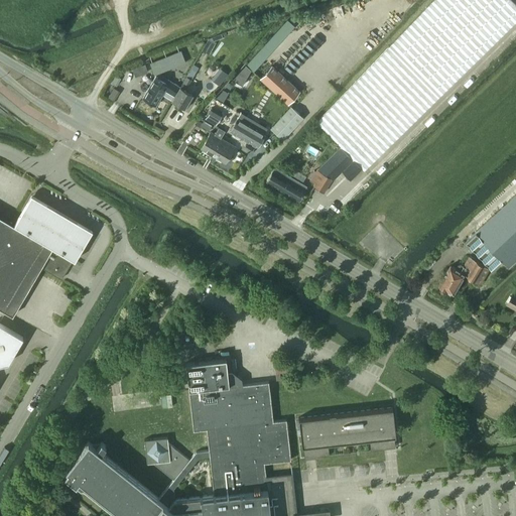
[(316,169),(309,180),(313,184),(312,185),(323,192),(332,179),(332,180),(341,171),(350,180),(360,171),(361,172),(515,21),(515,6),(509,0),(436,0),(315,122),(340,147),(316,169)]
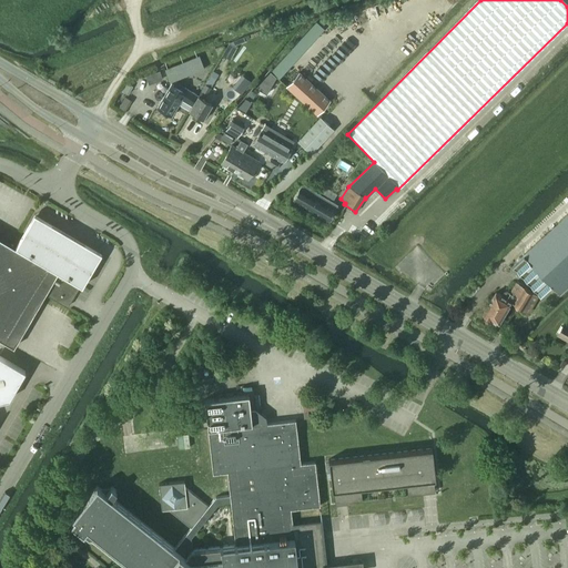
[(237,47),(230,43),(223,56),(230,59),(237,47)]
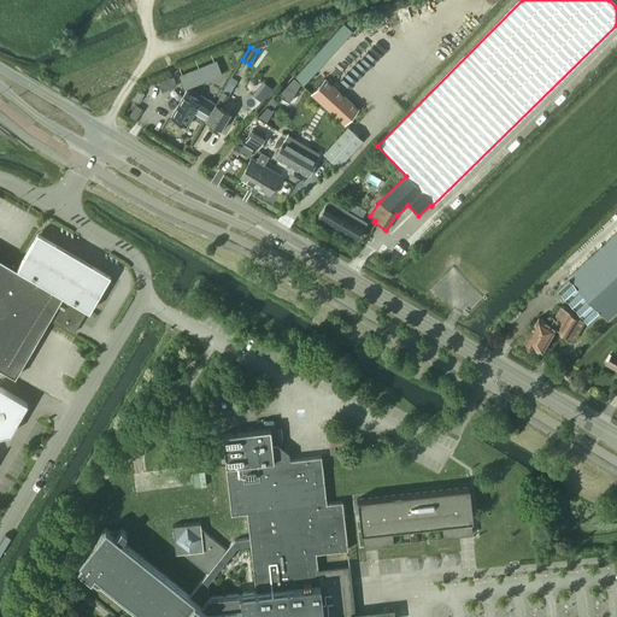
[(178,76),(184,89),(222,75),(216,60),(178,76)]
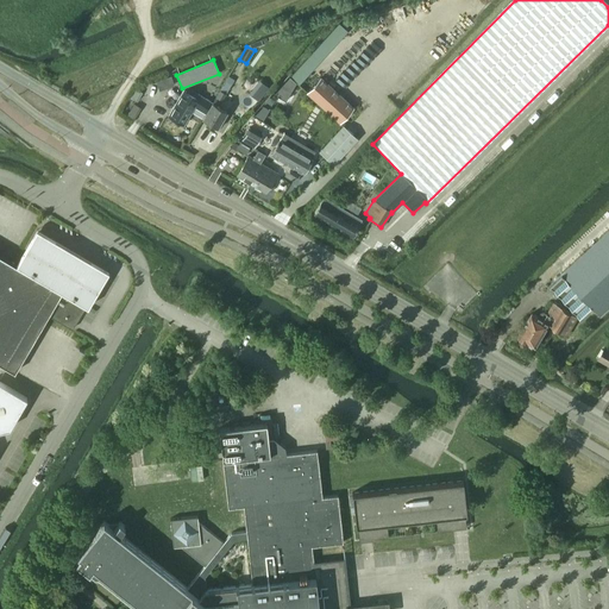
[(289,76),(274,94),(275,94),(276,95),(286,101),(296,82),(293,79),(290,77),(289,76)]
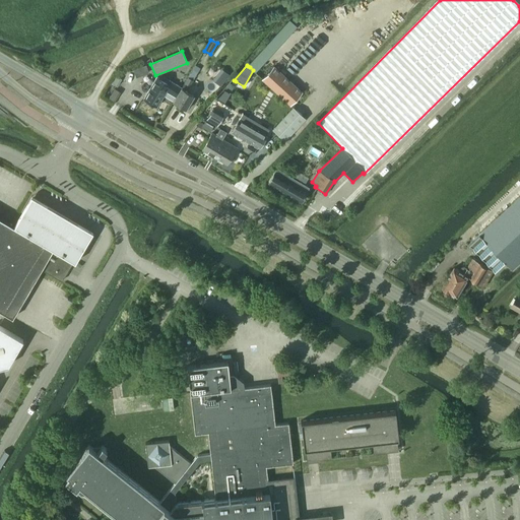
[(274,66),(262,79),(289,105),(302,91),(274,66)]
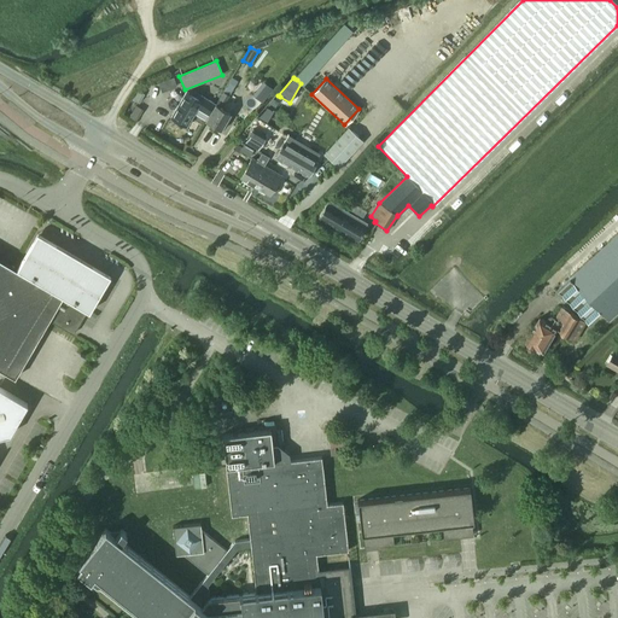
[(209,115),(205,120),(220,129),(221,128),(222,129),(225,129),(227,124),(227,122),(225,121),(229,112),(222,109),(226,103),(232,106),(235,100),(229,97),(231,95),(229,95),(237,83),(229,80),(215,104),(216,104),(209,115)]
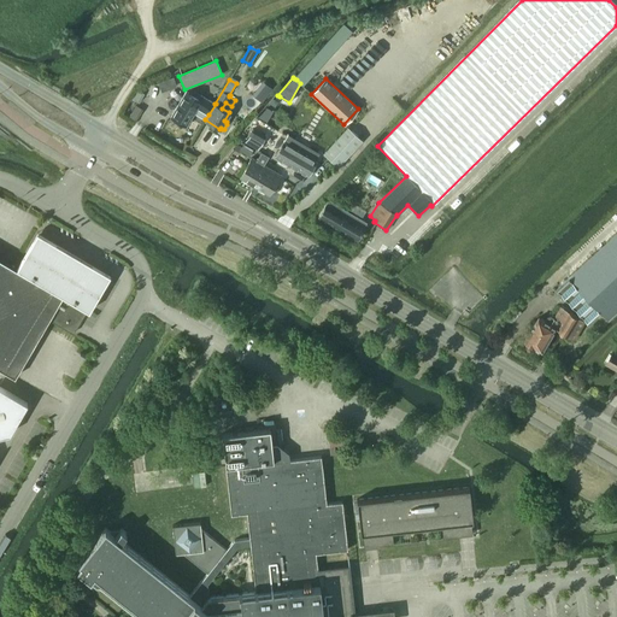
[(144,94),(142,93),(139,92),(137,89),(131,99),(139,103),(144,94)]
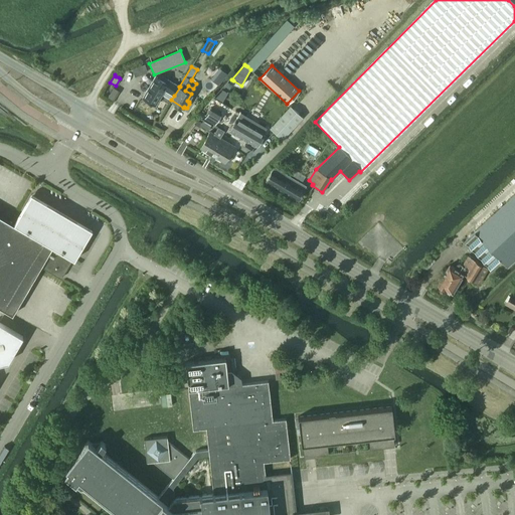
[(164,90),(174,96),(180,87),(179,87),(178,86),(170,81),(169,83),(156,75),(148,88),(143,98),(155,105),(164,90)]
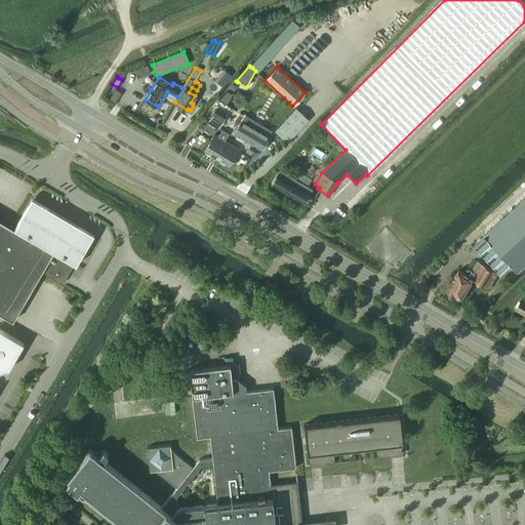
[(109,101),(114,103),(120,92),(116,89),(109,101)]
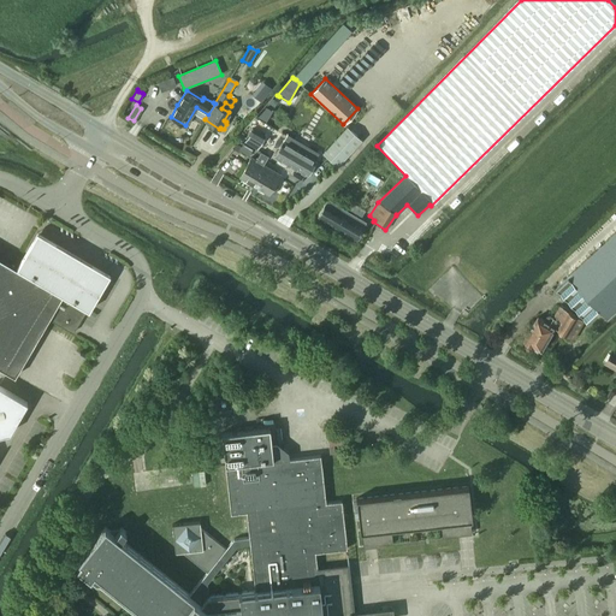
[(266,106),(256,117),(258,117),(259,118),(266,122),(272,110),(268,107),(267,107),(266,106)]
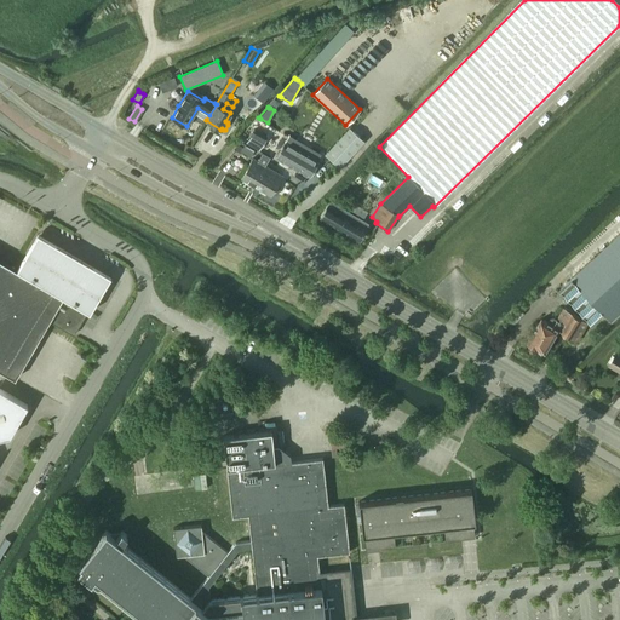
[(349,127),(325,154),(339,168),(365,142),(349,127)]
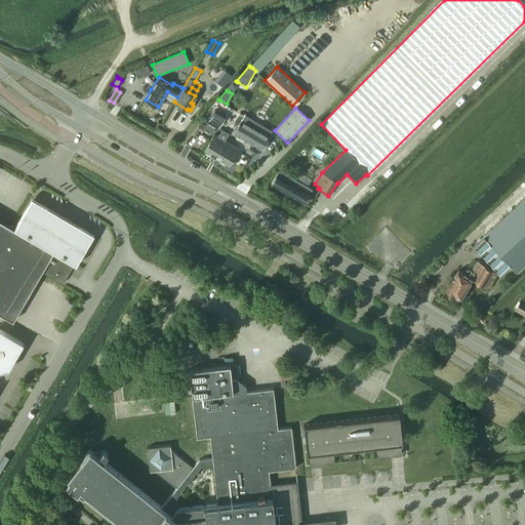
[(215,109),(208,121),(219,128),(227,116),(215,109)]
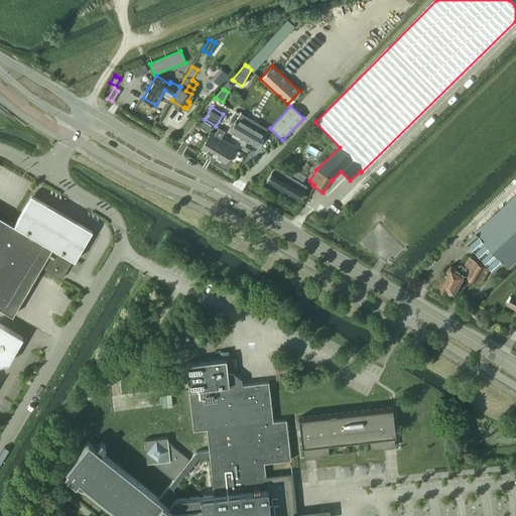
[(250,119),(240,114),(230,131),(240,136),(247,124),(250,119)]
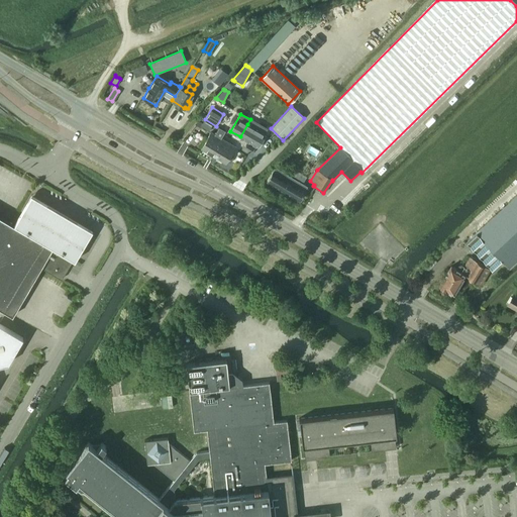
[(263,126),(250,119),(247,124),(240,136),(257,146),(265,134),(260,131),(263,126)]
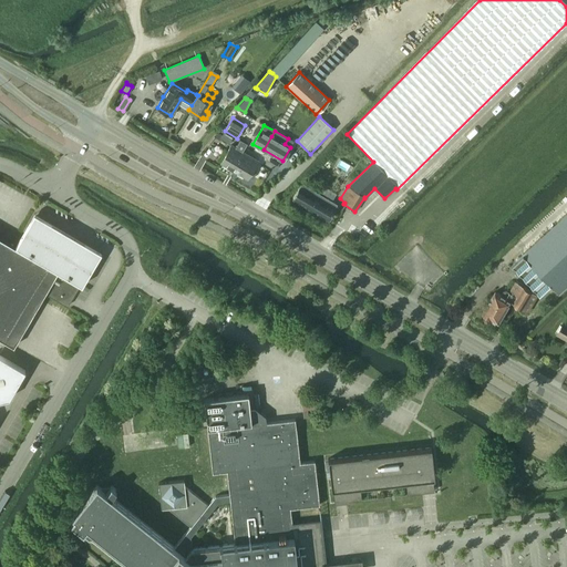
[(220,138),(229,144),(233,137),(224,133),(220,138)]
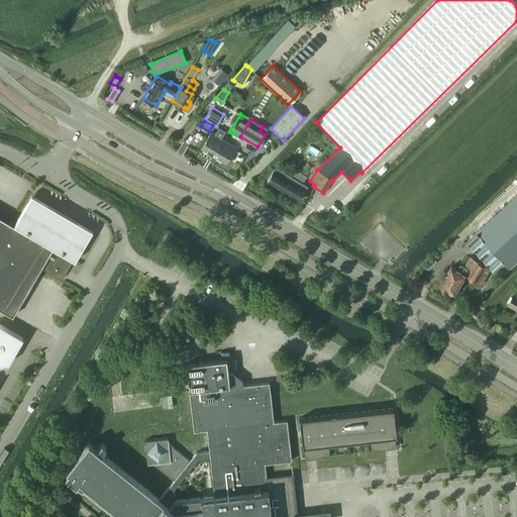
[(201,148),(211,154),(221,138),(225,131),(219,128),(215,134),(211,132),(201,148)]
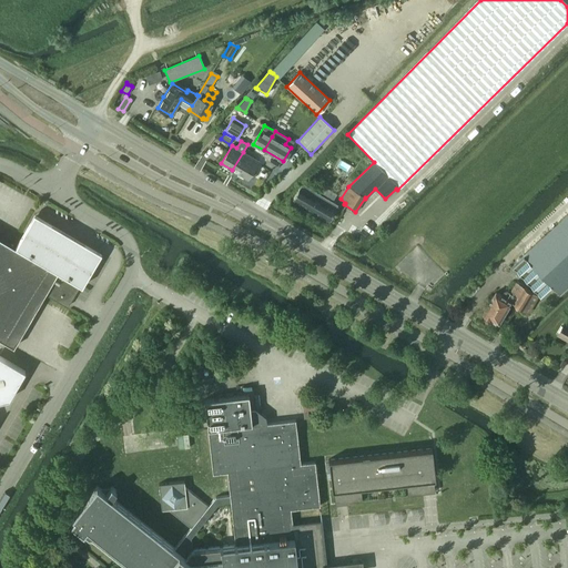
[(253,169),(259,161),(243,152),(232,170),(247,179),(249,176),(253,169)]
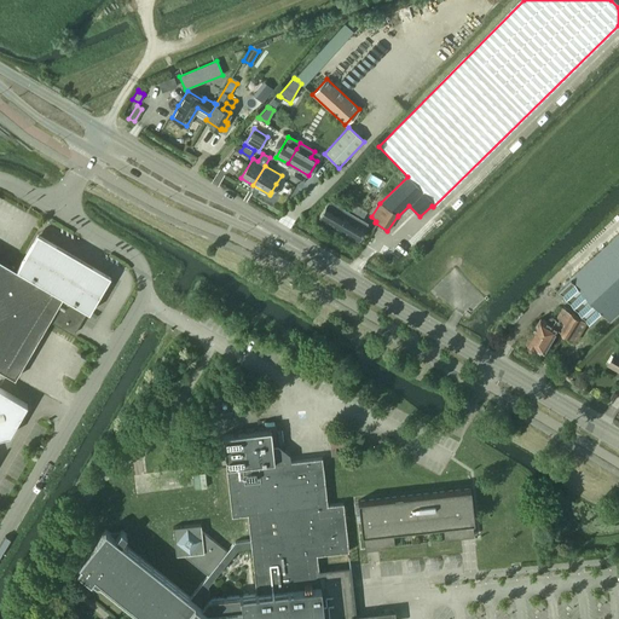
[(368,223),(348,212),(343,208),(329,200),(327,206),(319,217),(339,229),(358,239),(365,229),(368,223)]
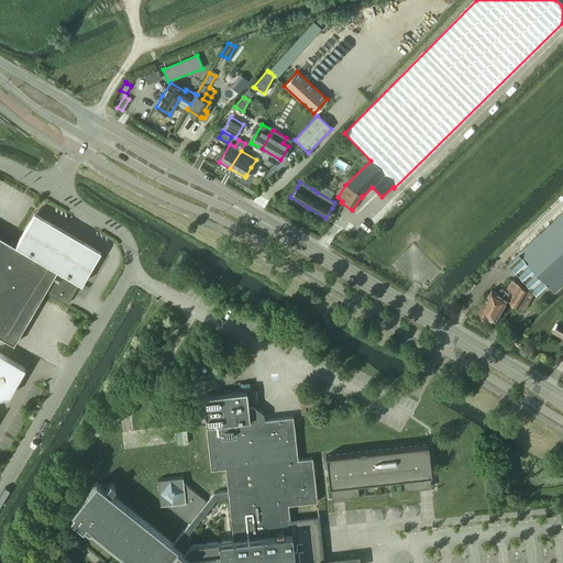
[(67,304),(79,283),(81,284),(100,251),(34,212),(15,245),(17,245),(48,264),(57,269),(45,291),(67,304)]
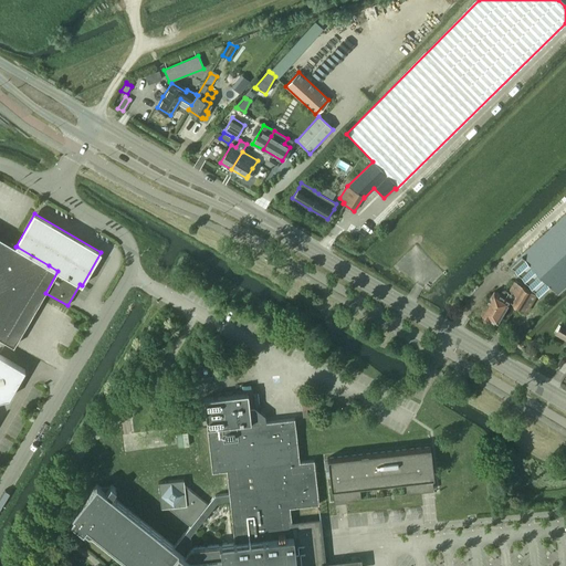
[(0,290),(49,265),(17,247),(16,247),(0,237),(0,290)]
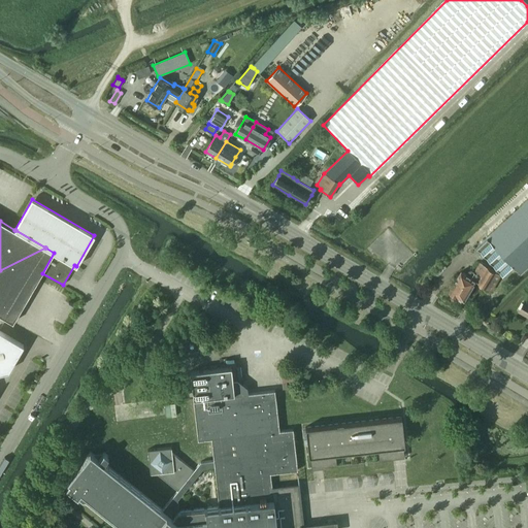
[(488,236),(477,245),(503,273),(514,264),(488,236)]
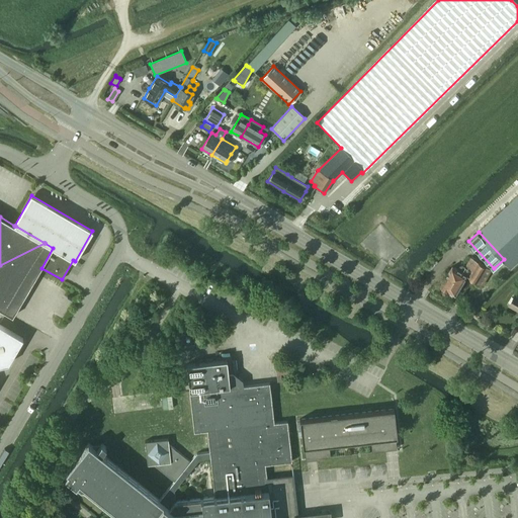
[(0,309),(12,317),(36,275),(40,267),(41,268),(53,248),(45,243),(0,265),(0,309)]
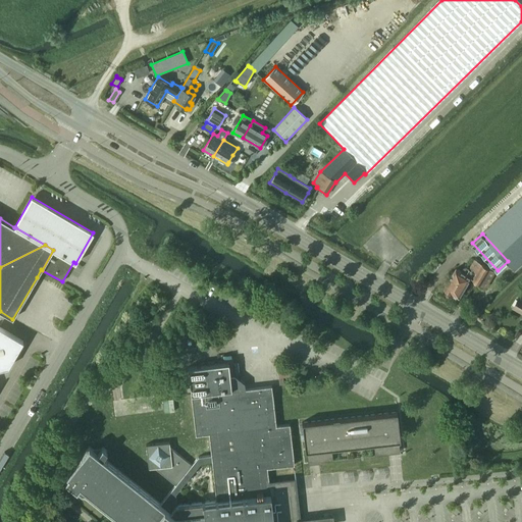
[(459,297),(471,278),(471,277),(486,286),(496,271),(475,259),(469,268),(466,267),(464,268),(462,271),(456,268),(445,288),(459,297)]
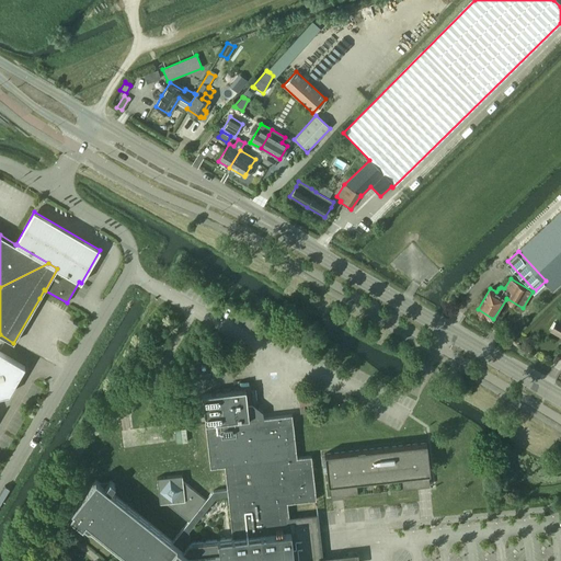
[(560,315),(551,331),(560,336),(560,315)]
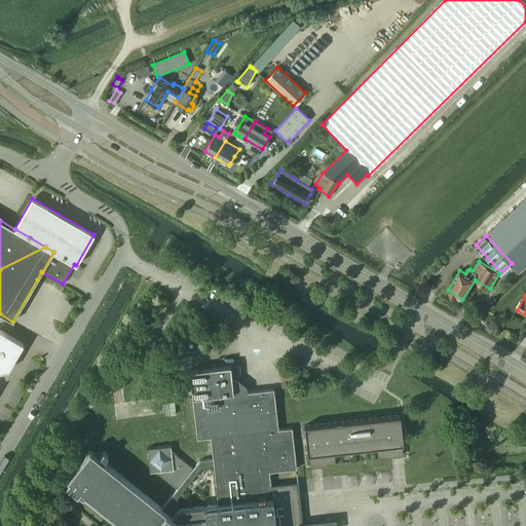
[(23,344),(0,330),(0,371),(8,370),(8,369),(23,344)]
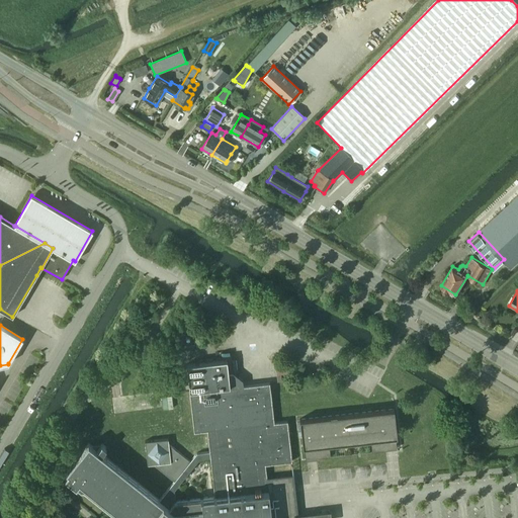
[(291,517),(290,517),(290,515),(297,514),(295,500),(293,475),(285,476),(267,478),(265,464),(291,461),(287,421),(274,423),(269,382),(250,385),(230,387),(228,373),(227,360),(186,364),(189,392),(193,432),(200,432),(206,431),(209,452),(202,452),(196,453),(190,461),(188,459),(186,458),(169,444),(168,438),(145,441),(147,464),(153,464),(169,478),(171,480),(174,482),(171,486),(167,491),(159,501),(105,457),(100,454),(106,447),(101,444),(99,447),(96,450),(88,443),(66,471),(67,472),(64,477),(76,486),(79,482),(110,507),(123,517),(291,517)]
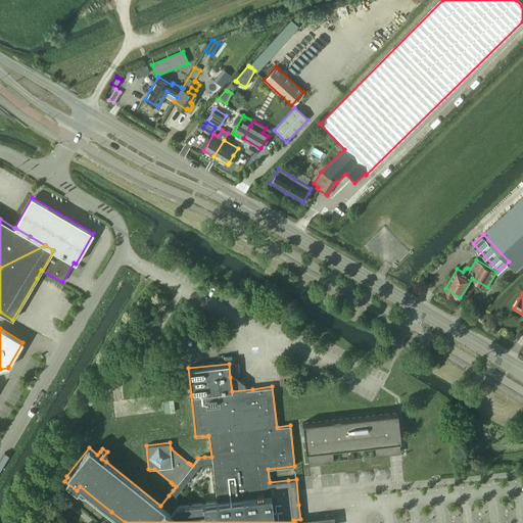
[(400,441),(397,413),(302,424),(305,452),(306,452),(308,464),(329,461),(328,449),(374,444),(375,456),(389,455),(391,454),(391,447),(395,447),(394,441),(400,441)]
